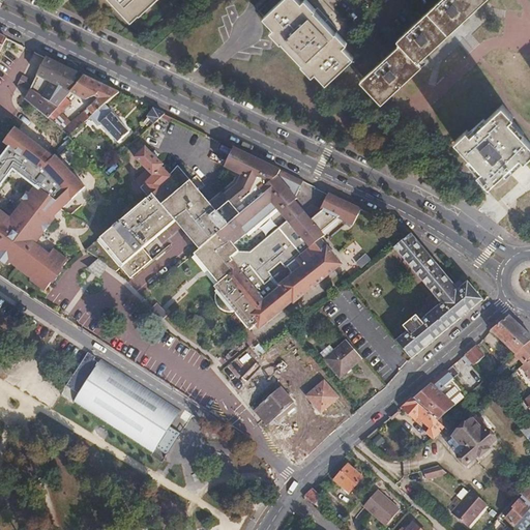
[(113,0),(133,20),(140,13),(139,11),(151,0),(113,0)]
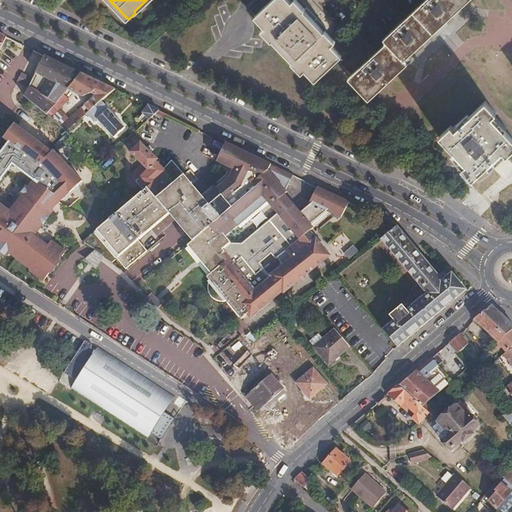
[(146,0),(134,11),(135,13),(148,0),(146,0)]
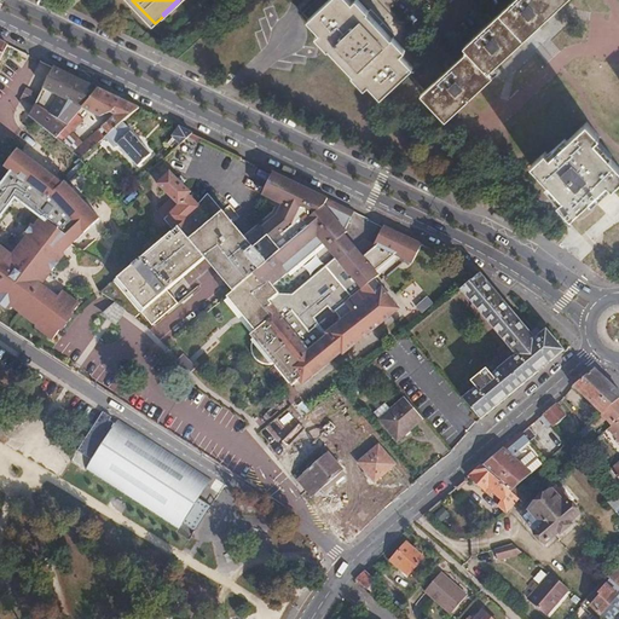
[(351,0),(328,0),(308,19),(334,46),(330,48),(354,74),(357,70),(382,98),(414,67),(389,40),(392,38),(369,12),(365,16),(351,0)]
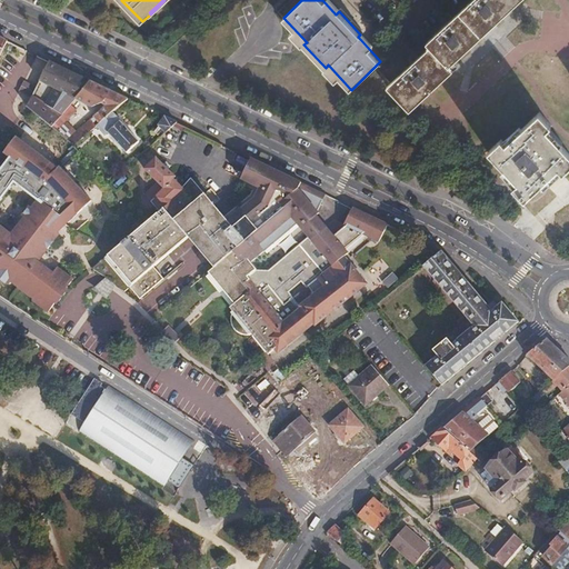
[(568,0),(472,0),(470,2),(492,27),(520,0),(568,0)]
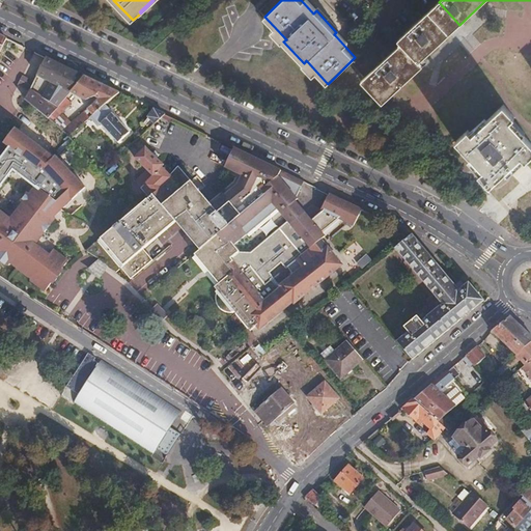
[(459,25),(439,2),(428,11),(427,12),(448,36),(450,34),(459,25)]
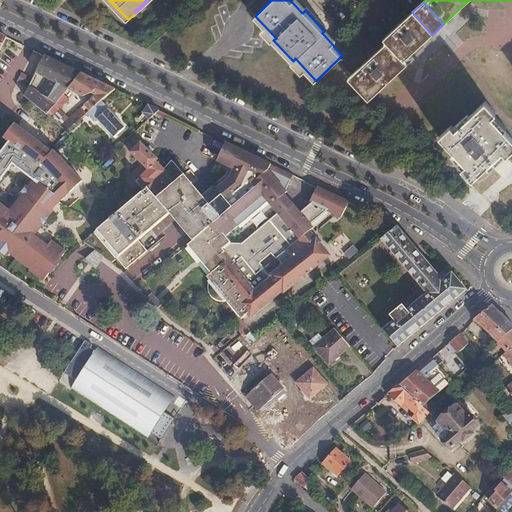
[(432,35),(412,12),(384,38),(387,42),(348,78),(369,100),(408,63),(407,62),(405,60),(432,35)]
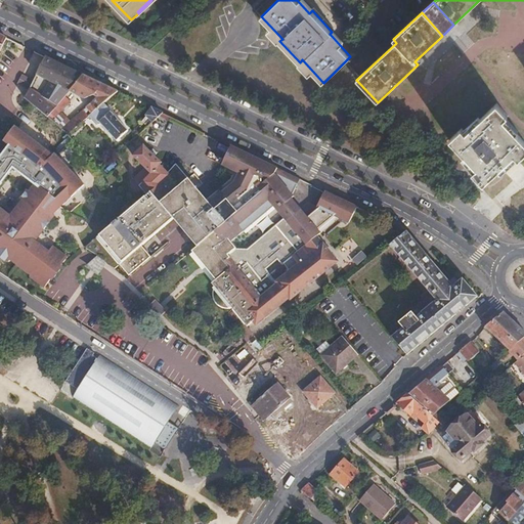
[(25,98),(29,102),(48,117),(64,96),(70,91),(83,75),(46,56),(37,75),(51,82),(42,95),(30,88),(28,93),(25,98)]
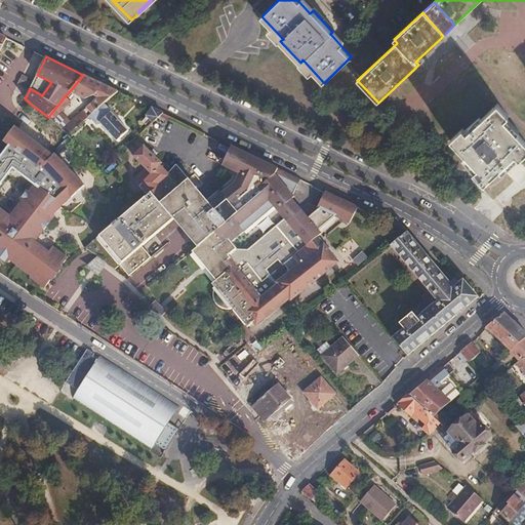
[(71,121),(62,129),(68,134),(89,116),(104,104),(112,97),(119,91),(83,75),(70,91),(84,99),(94,95),(97,97),(91,104),(71,121)]
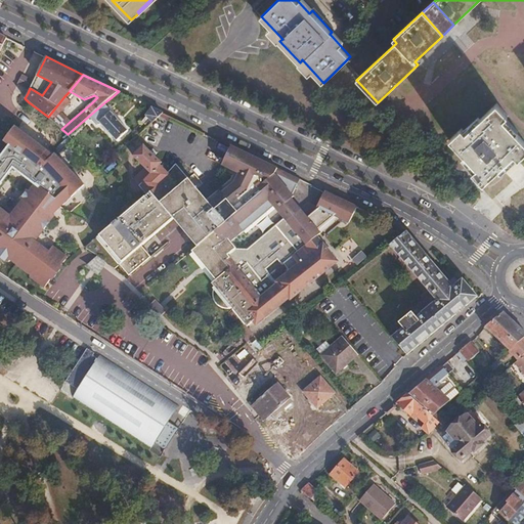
[(0,99),(10,104),(20,110),(29,102),(25,98),(28,93),(0,79),(0,99)]
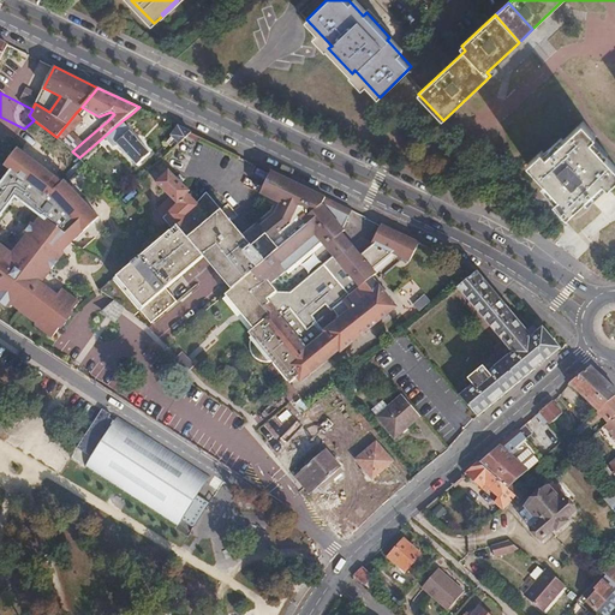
[(76,113),(57,137),(63,143),(72,131),(83,119),(76,113)]
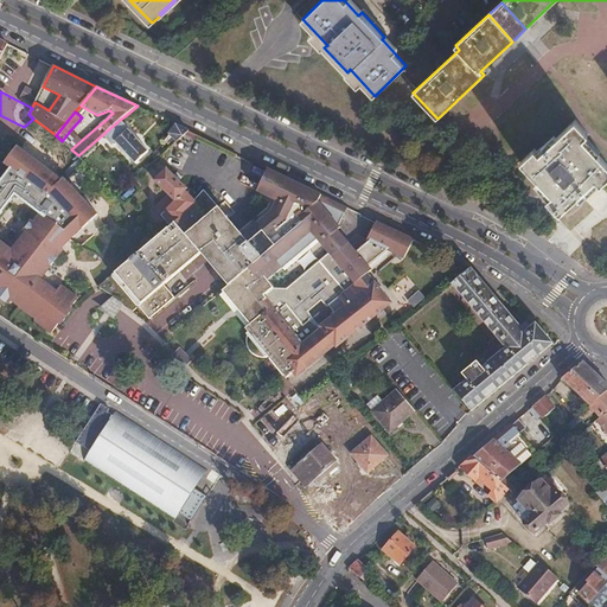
[(0,122),(8,127),(12,121),(0,115),(0,122)]
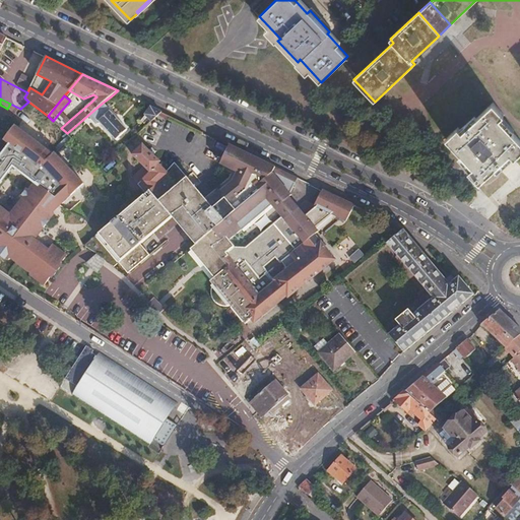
[(127,129),(103,103),(88,115),(96,124),(100,121),(116,140),(127,129)]
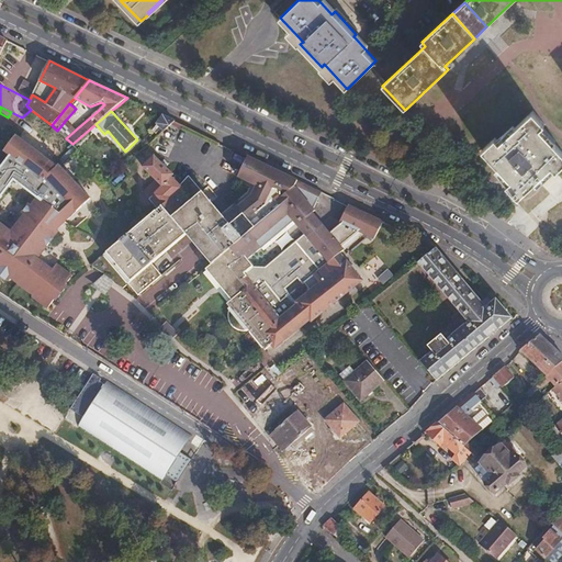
[(506,184),(516,197),(551,164),(557,170),(561,165),(561,150),(541,128),(546,124),(532,111),(499,142),(495,137),(481,149),(510,181),(506,184)]
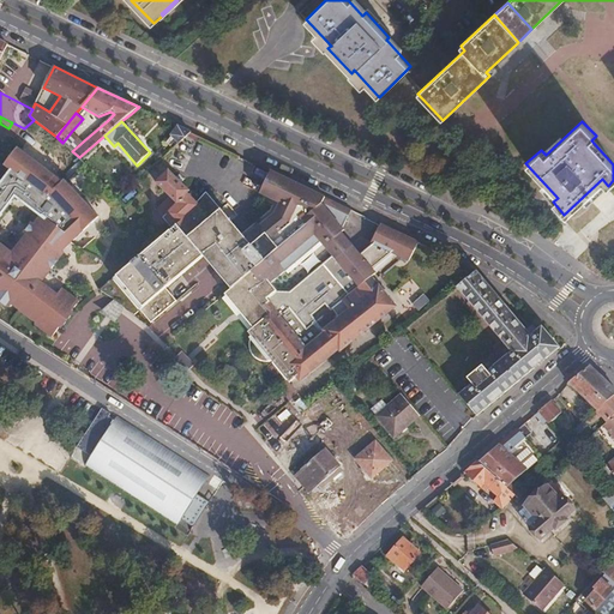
[(176,139),(179,143),(180,144),(191,132),(179,126),(166,143),(170,146),(176,139)]
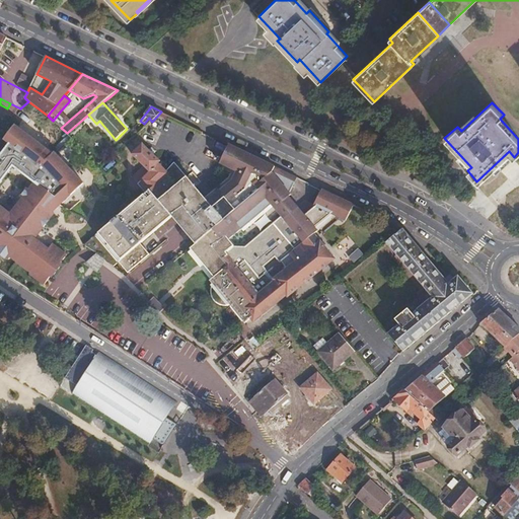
[(61,110),(53,121),(61,128),(70,120),(61,110)]
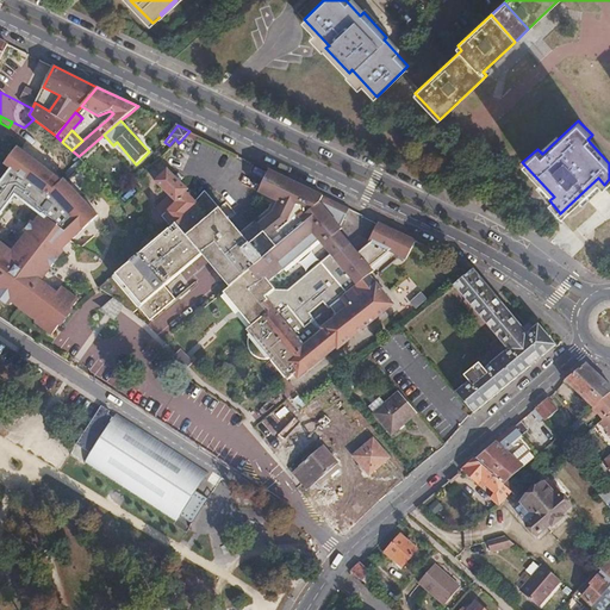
[(393,305),(369,275),(344,294),(353,304),(319,330),(312,321),(305,327),(284,302),(275,309),(268,300),(266,297),(275,290),(269,281),(284,269),(278,263),(313,234),(319,240),(335,259),(352,246),(340,231),(342,229),(341,228),(347,215),(321,203),(324,197),(300,185),(269,170),(259,193),(279,203),(274,213),(244,237),(205,191),(195,201),(186,192),(188,190),(168,168),(155,181),(169,195),(156,209),(166,219),(172,228),(161,236),(157,231),(142,244),(145,249),(113,278),(139,309),(150,321),(176,299),(166,286),(205,253),(232,285),(224,293),(251,327),(255,330),(254,331),(251,331),(251,334),(250,334),(250,335),(249,336),(249,338),(248,340),(248,341),(248,343),(248,344),(248,347),(249,348),(249,350),(250,352),(250,353),(251,354),(253,355),(254,356),(256,358),(257,359),(259,360),(261,360),(262,360),(263,360),(266,360),(267,360),(269,360),(271,360),(288,380),(299,371),(307,372),(337,347),(338,349),(393,305)]
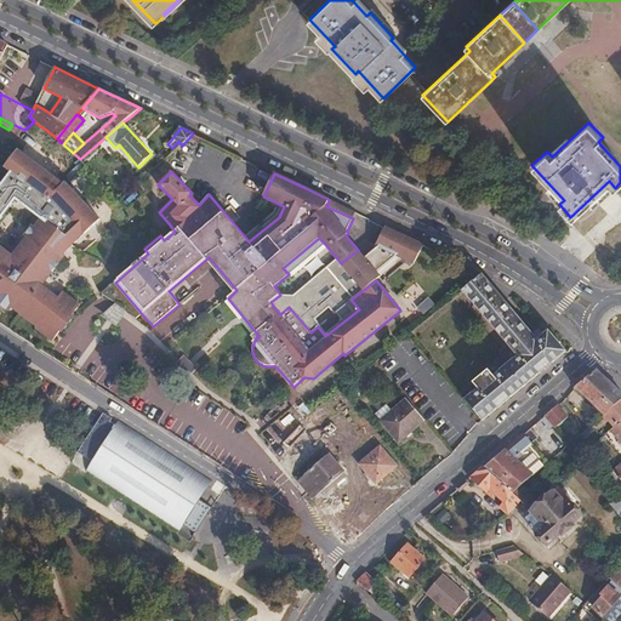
[(609,181),(570,217),(573,220),(610,186),(615,191),(620,184),(620,182),(615,188),(609,181)]
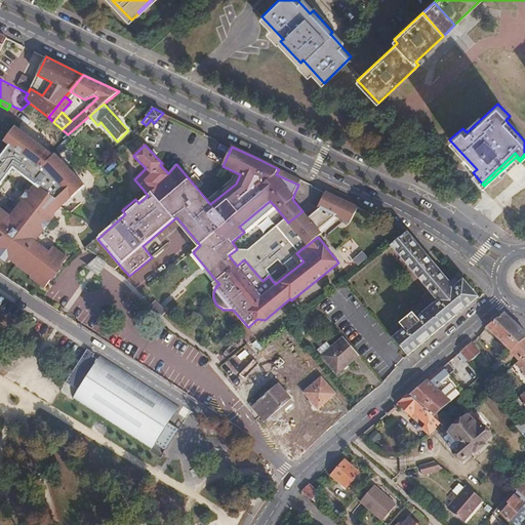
[(37,169),(41,175),(45,171),(46,168),(37,159),(29,165),(33,170),(37,169)]
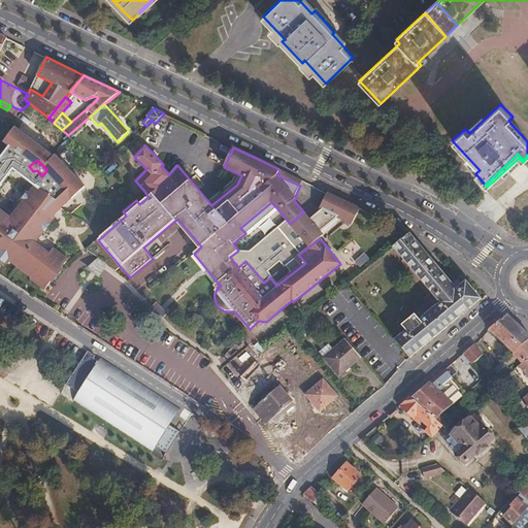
[(281,170),(277,175),(300,186),(302,180),(281,170)]
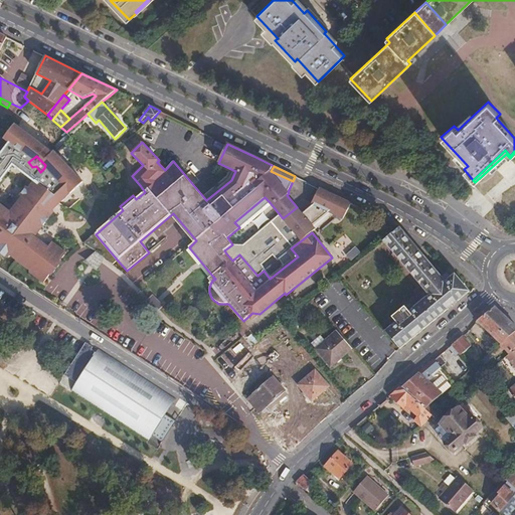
[(40,172),(53,186),(57,183),(44,168),(40,172)]
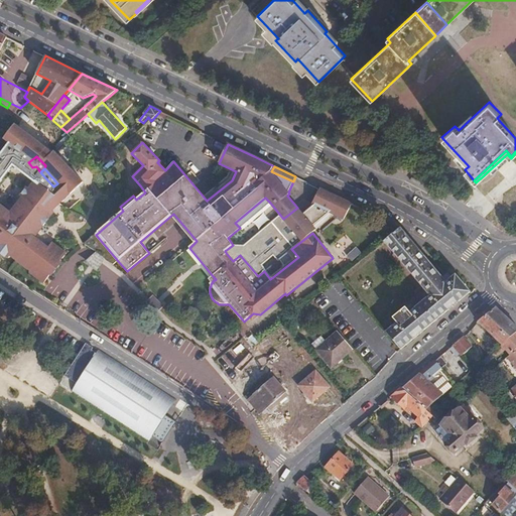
[(45,191),(32,180),(20,196),(22,198),(10,213),(0,205),(0,251),(9,258),(10,256),(30,271),(29,272),(44,283),(50,275),(51,276),(62,262),(60,261),(67,253),(52,242),(46,250),(43,248),(45,245),(35,238),(54,212),(42,204),(44,201),(41,198),(45,191)]
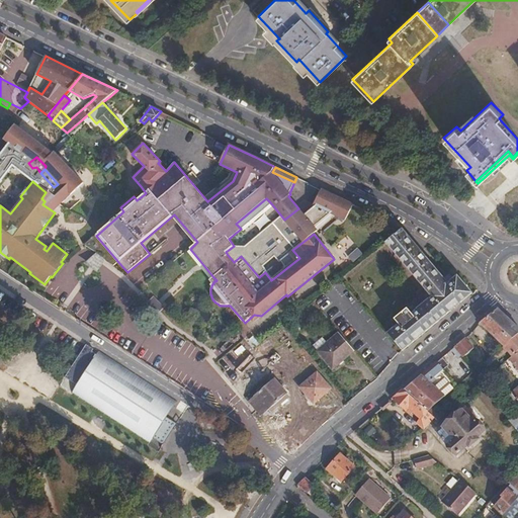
[(54,187),(66,200),(72,194),(61,181),(58,184),(54,187)]
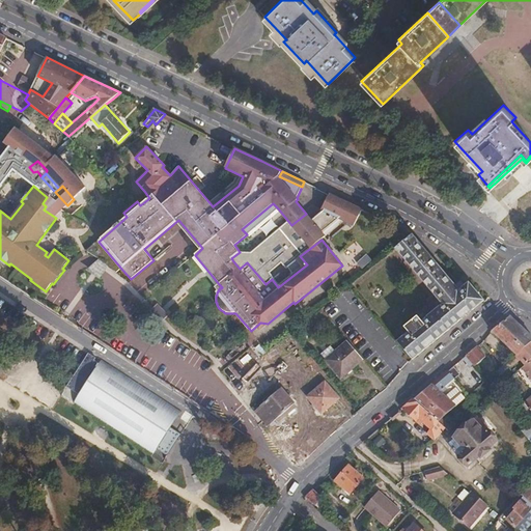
[(331,194),(330,195),(316,206),(322,213),(339,199),(331,194)]
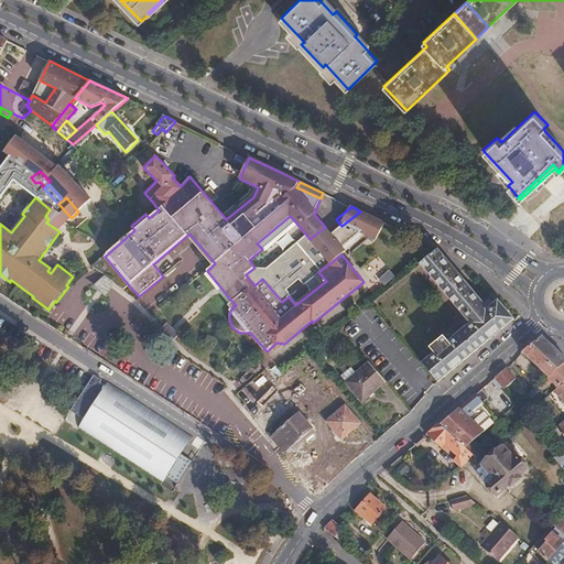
[(257,243),(262,249),(295,221),(290,216),(257,243)]
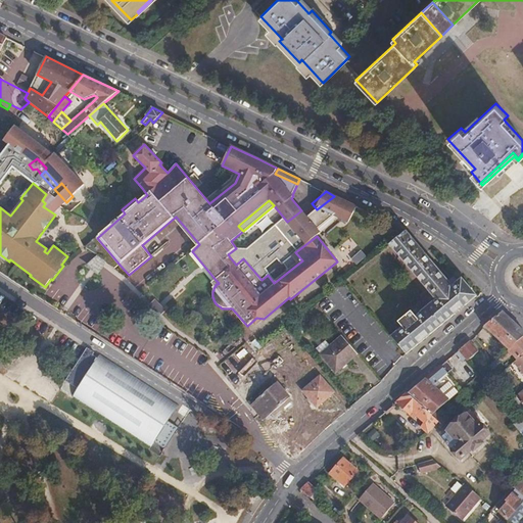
[(43,206),(55,215),(57,212),(45,203),(43,206)]
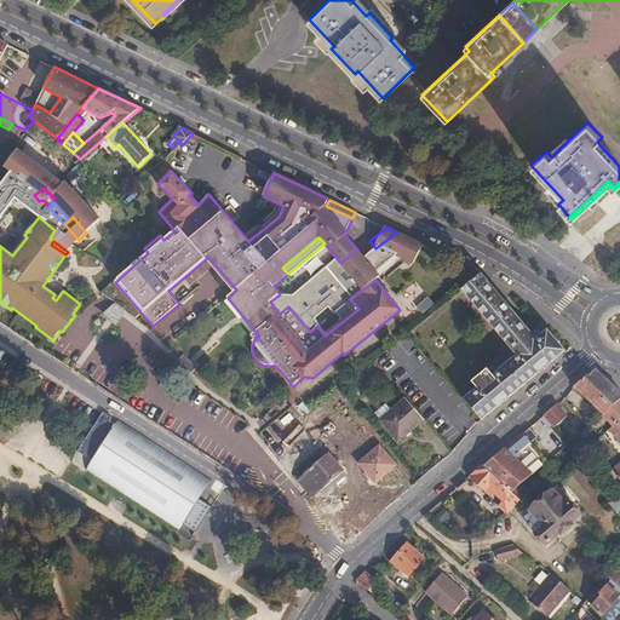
[(350,299),(375,280),(356,254),(360,252),(357,250),(340,263),(357,285),(336,303),(340,308),(350,299)]
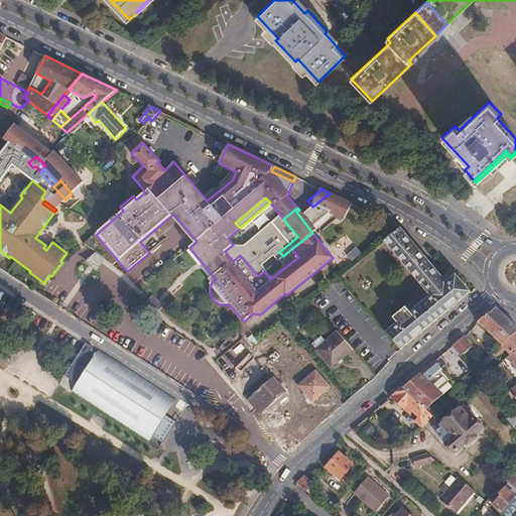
[(386,332),(401,350),(471,292),(456,274),(446,281),(401,228),(384,242),(429,295),(410,311),(406,306),(393,317),(397,323),(386,332)]
